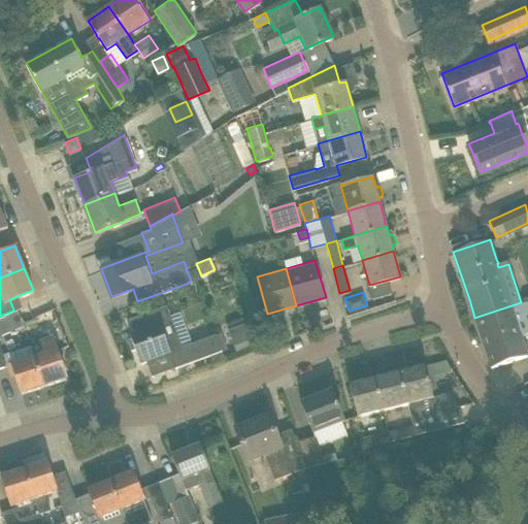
[(37,300),(18,307),(24,325),(23,325),(24,327),(44,319),(37,300)]
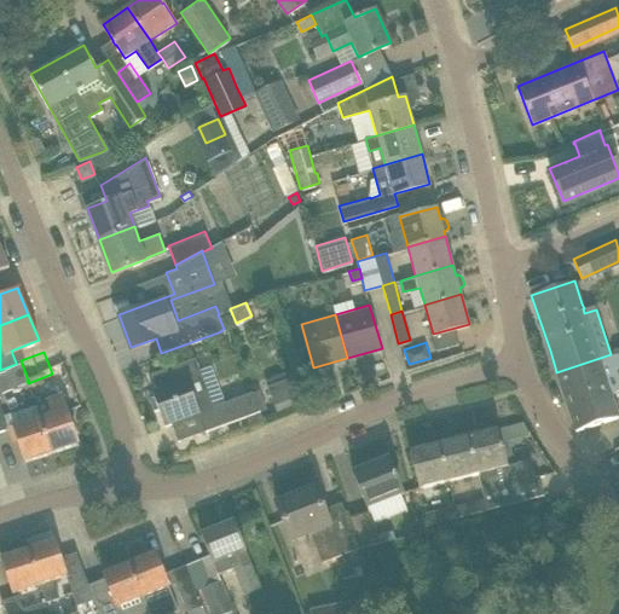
[(600,358),(556,372),(576,429),(599,422),(618,415),(612,392),(618,389),(618,376),(612,354),(611,354),(600,358)]
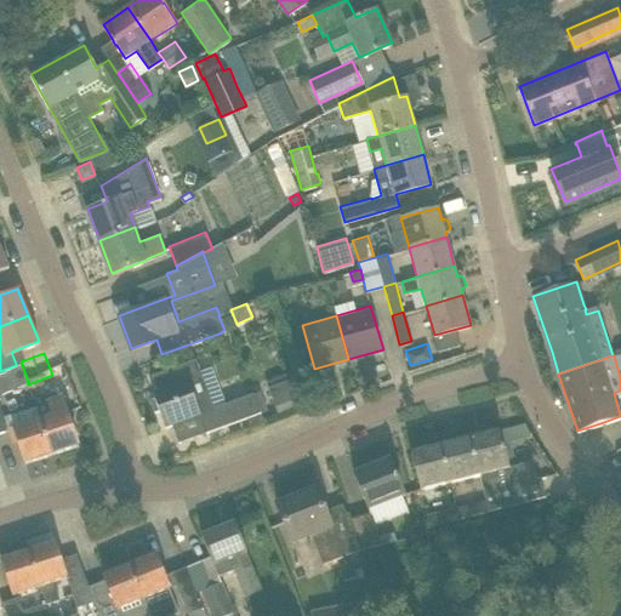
[(172,423),(178,441),(260,411),(254,392),(212,406),(195,358),(151,374),(157,389),(152,392),(154,395),(149,398),(154,410),(159,409),(165,426),(172,423)]
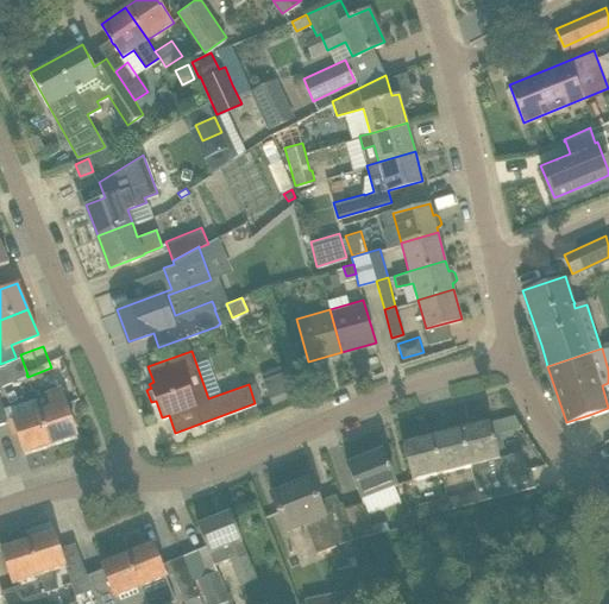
[(0,422),(7,420),(12,434),(18,433),(24,452),(50,442),(35,396),(33,397),(2,407),(0,397),(0,385),(26,375),(27,375),(20,354),(16,357),(16,358),(0,364),(0,422)]
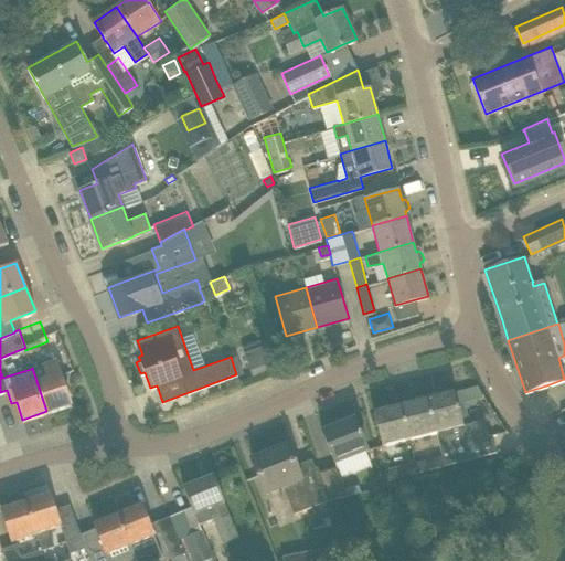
[(244,351),(251,369),(279,358),(273,340),(244,351)]
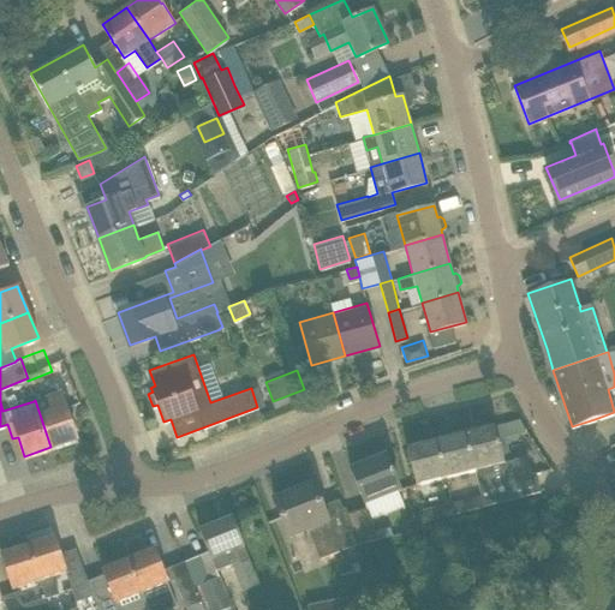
[(34,400),(34,401),(35,400),(51,447),(77,438),(61,390),(34,400)]
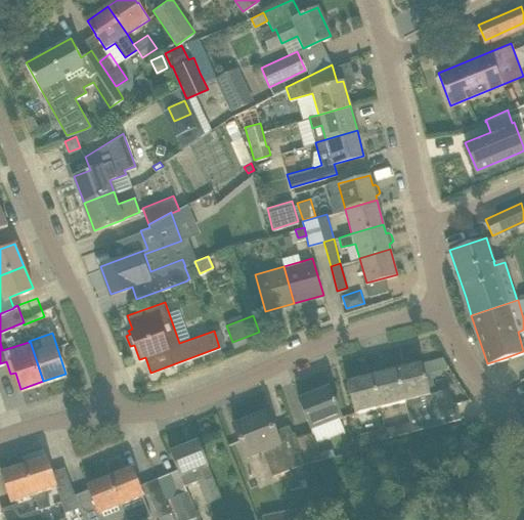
[(404,399),(411,430),(461,418),(456,401),(452,402),(449,392),(431,397),(422,361),(396,367),(404,399)]
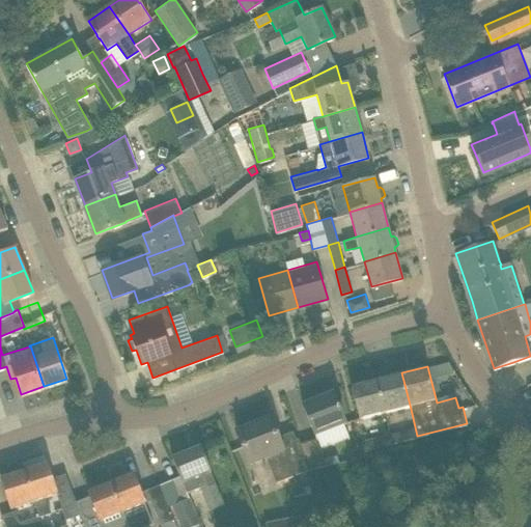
[(385,412),(410,405),(401,372),(376,379),(385,412)]
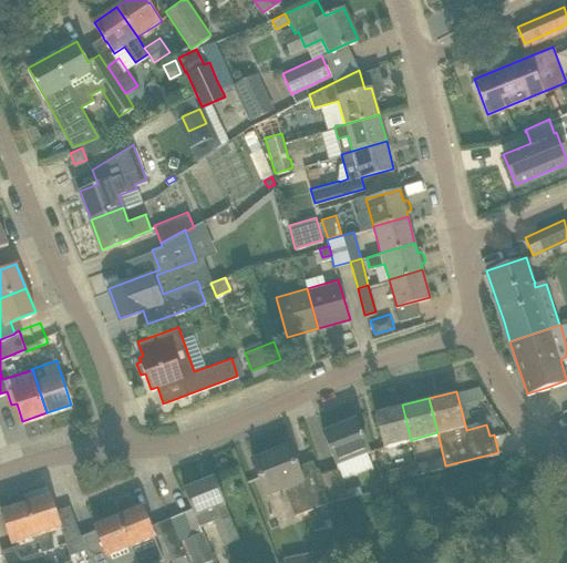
[(383,447),(411,440),(402,405),(374,412),(383,447)]
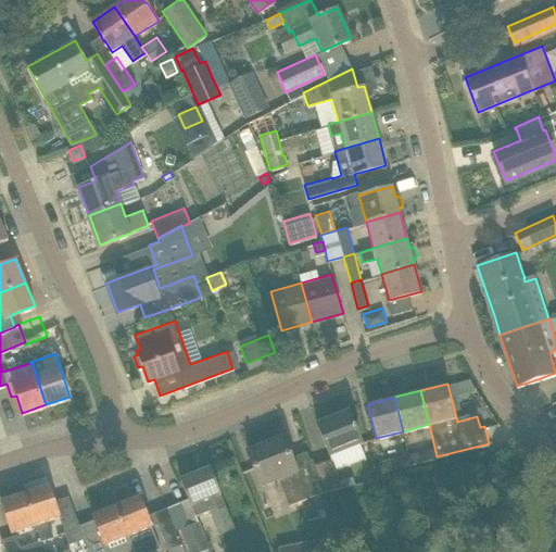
[(318,424),(329,453),(362,441),(350,411),(318,424)]
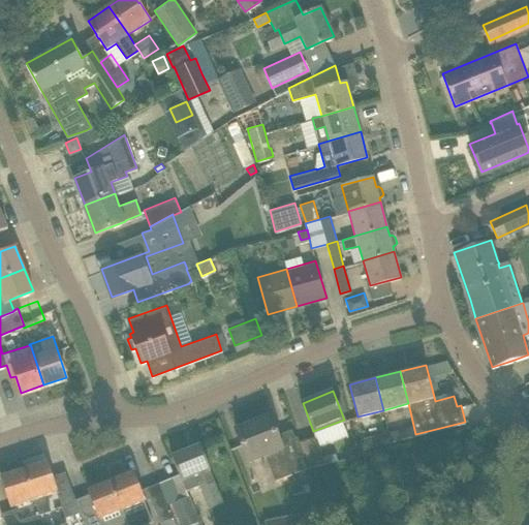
[(298,440),(300,440),(298,434),(296,435),(292,428),(277,434),(269,415),(237,429),(249,462),(265,456),(274,480),(306,467),(298,440)]
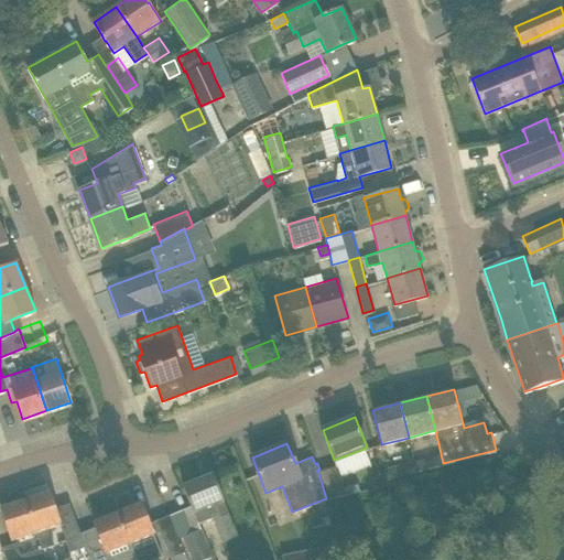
[(438,454),(414,460),(418,470),(441,464),(438,454)]
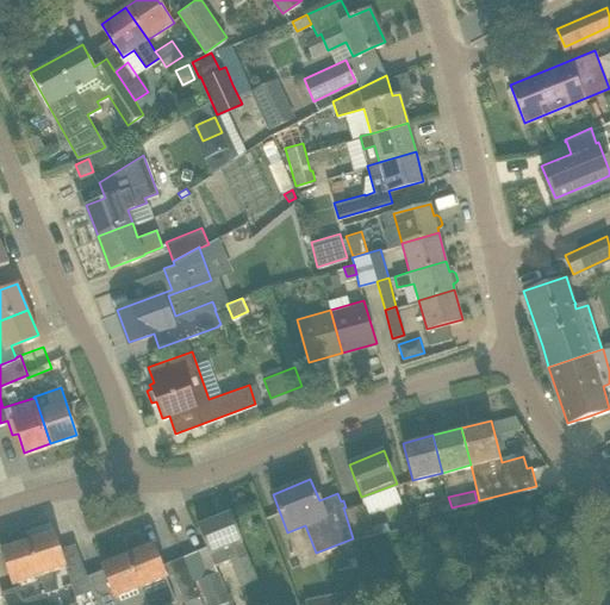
[(452,507),(448,497),(418,504),(421,515),(452,507)]
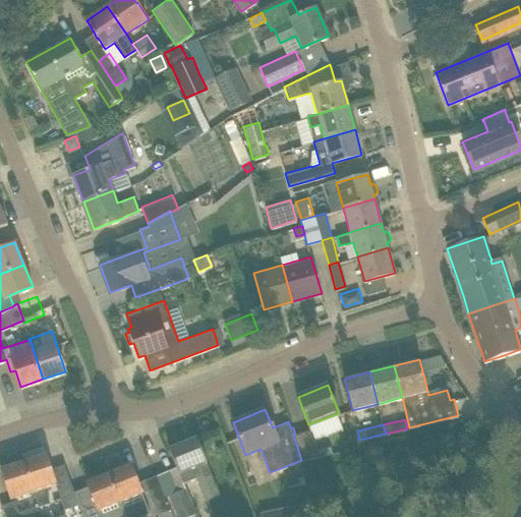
[(311,428),(295,434),(293,434),(301,460),(320,453),(311,428)]
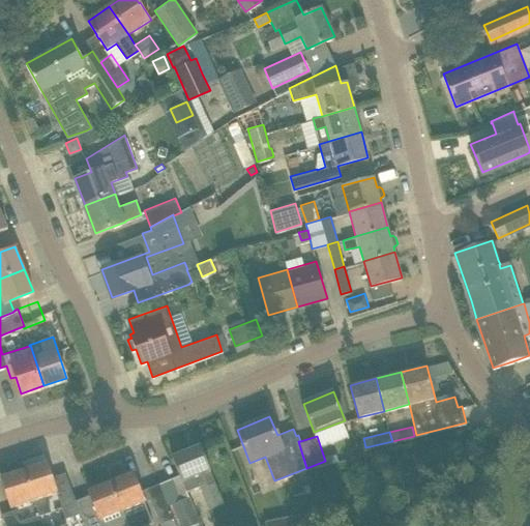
[(172,456),(186,490),(199,485),(200,489),(215,481),(200,444),(172,456)]
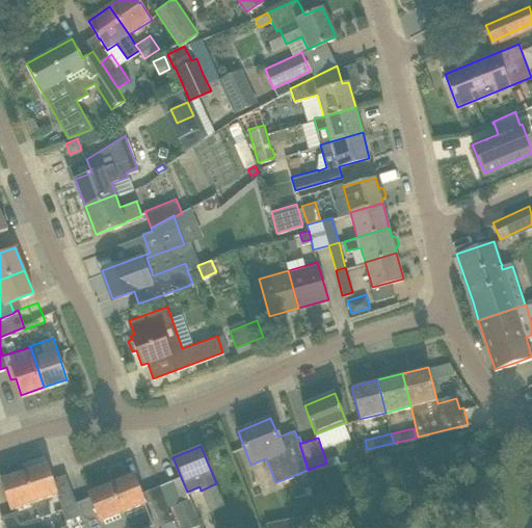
[(47,464),(24,471),(34,500),(40,517),(51,512),(46,497),(56,493),(47,464)]
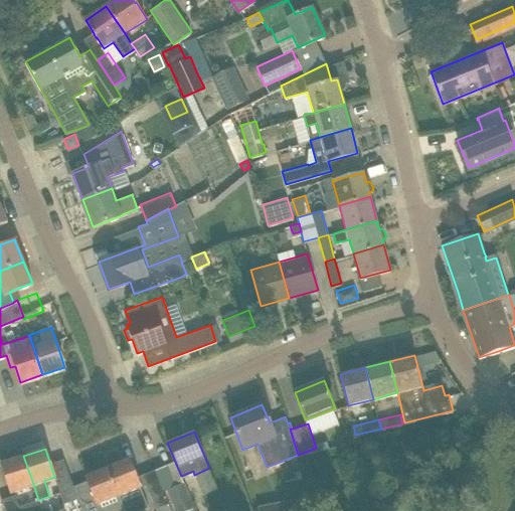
[(11,495),(2,498),(4,505),(6,510),(40,510),(37,500),(38,500),(33,484),(23,456),(1,463),(11,495)]
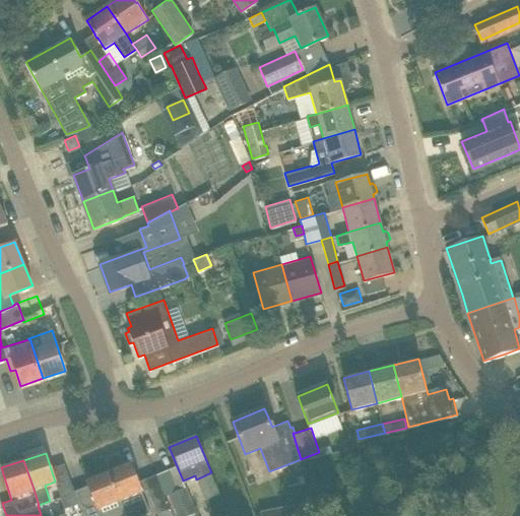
[(130,463),(109,472),(125,513),(135,508),(131,496),(141,492),(138,482),(130,463)]
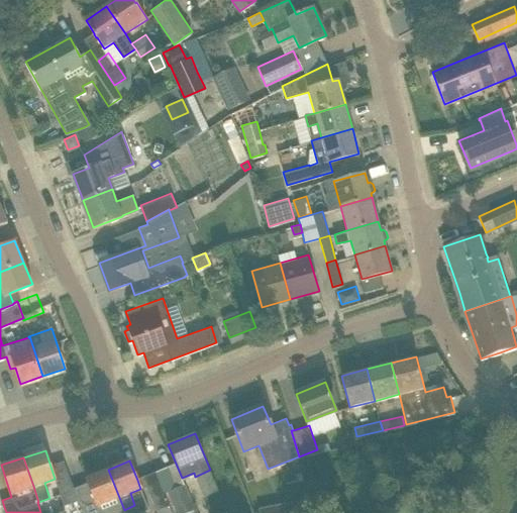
[(95,502),(82,507),(84,512),(120,512),(124,512),(123,510),(124,510),(108,470),(86,478),(93,497),(95,502)]
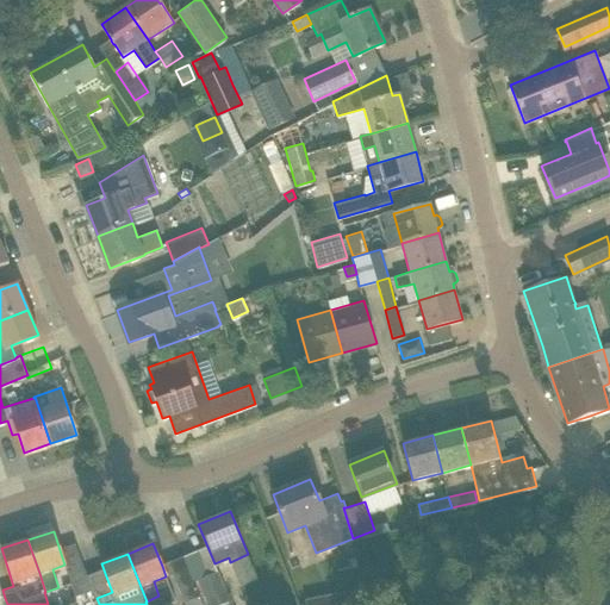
[(185,604),(204,604),(194,580),(184,555),(168,561),(185,604)]
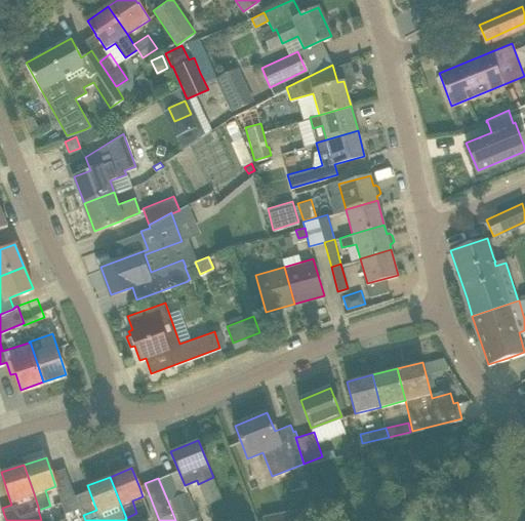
[(57,491),(64,511),(64,513),(78,509),(71,486),(57,491)]
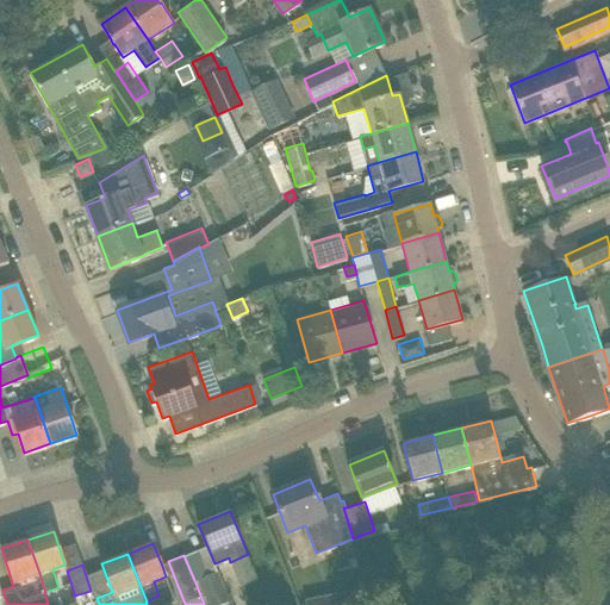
[(194,580),(204,604),(293,604),(292,602),(273,604),(232,604),(231,599),(230,600),(217,569),(194,580)]
